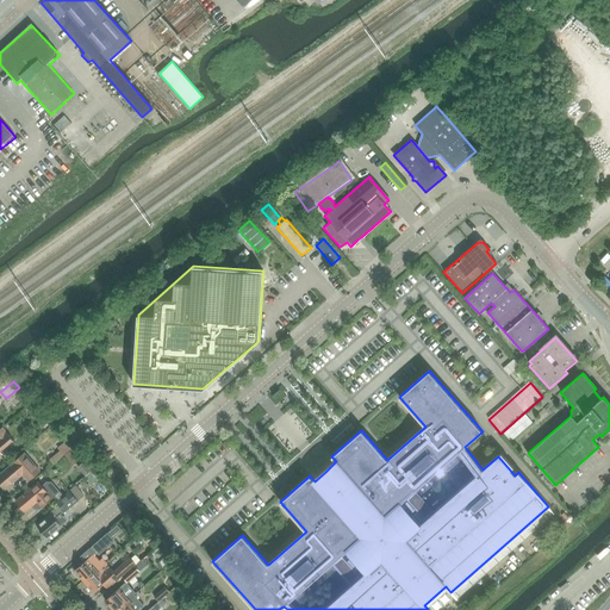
[(293,414),(287,418),(307,441),(312,436),(293,414)]
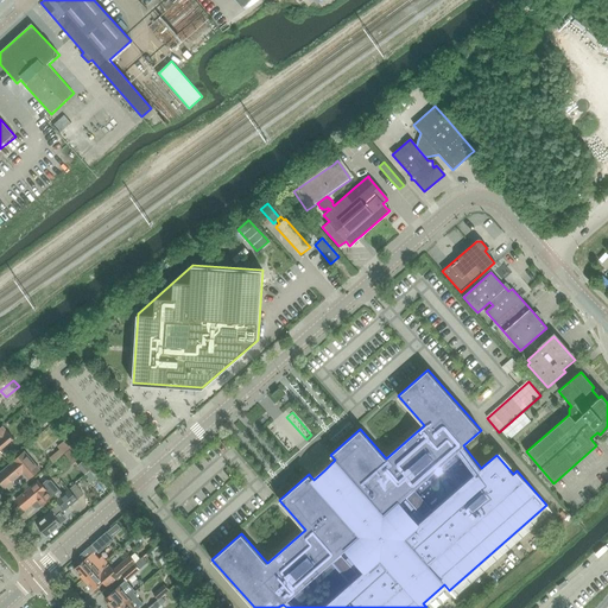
[(524,413),(502,432),(510,441),(531,423),(524,413)]
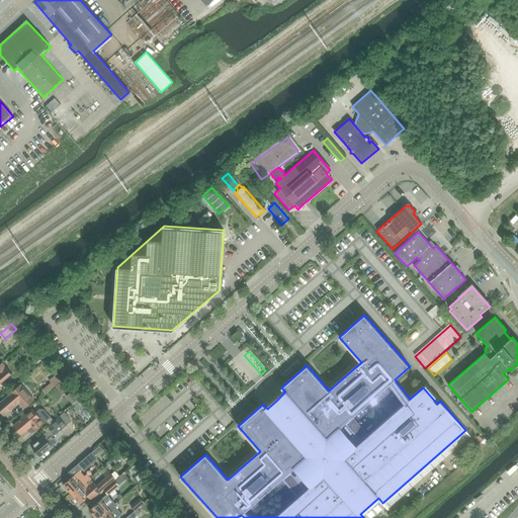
[(0,387),(2,386),(0,383),(11,373),(1,361),(0,362),(0,387)]
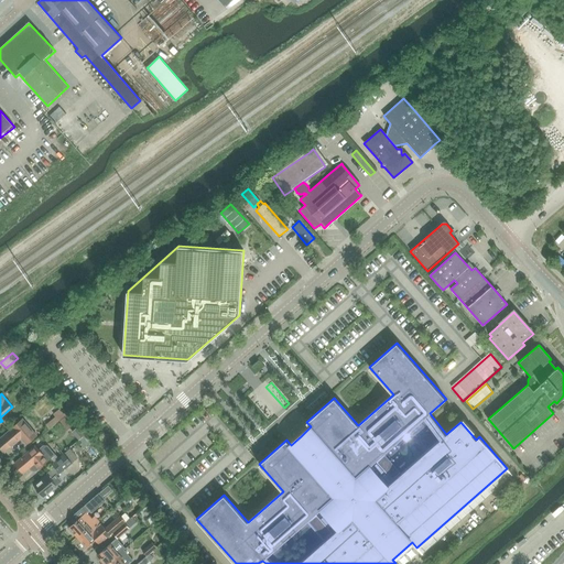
[(256,396),(250,400),(269,422),(274,418),(256,396)]
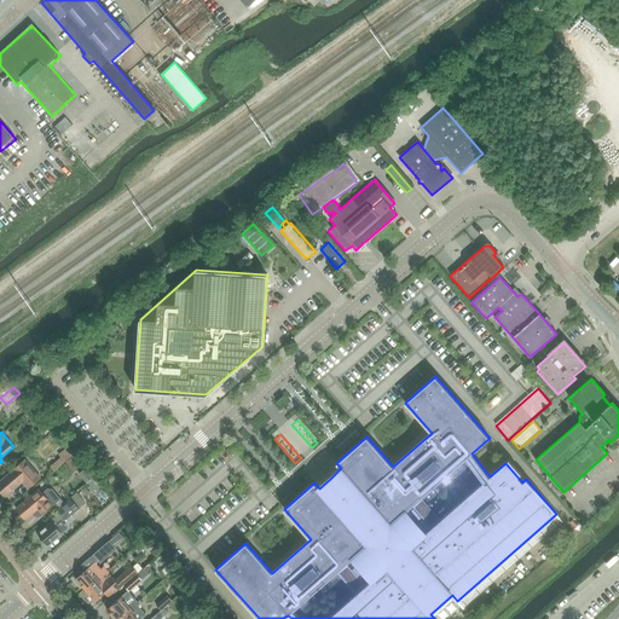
[(62,455),(51,464),(55,468),(75,451),(69,445),(59,453),(62,455)]
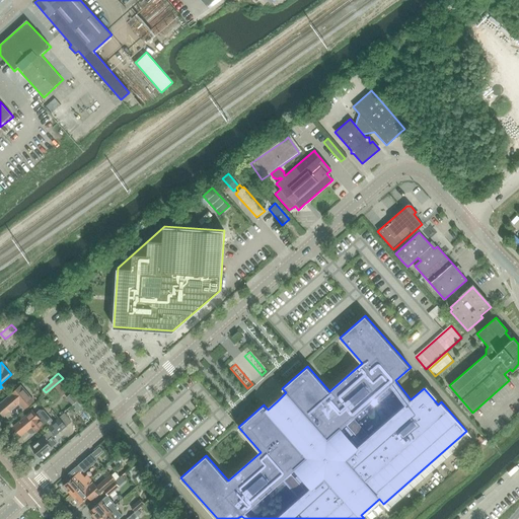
[(63,379),(56,386),(62,393),(70,387),(63,379)]
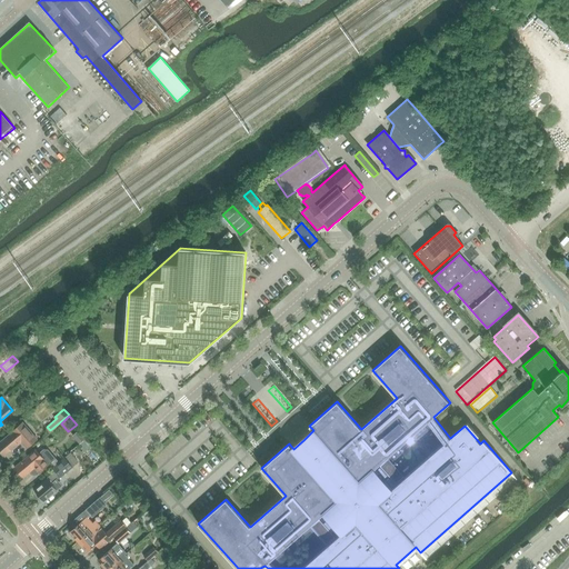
[(27,448),(37,439),(22,422),(12,431),(13,432),(0,442),(0,450),(6,457),(22,442),(27,448)]
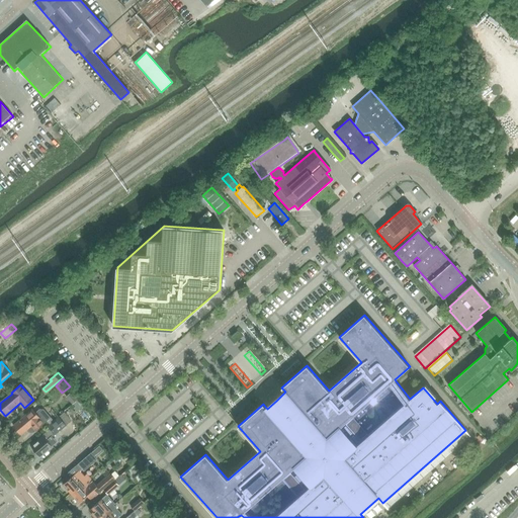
[(39,410),(35,413),(34,412),(32,409),(16,424),(13,426),(16,429),(20,435),(26,430),(27,430),(27,431),(28,431),(28,432),(29,432),(30,432),(31,432),(32,432),(33,432),(34,432),(34,431),(35,431),(45,423),(51,418),(44,410),(39,410)]
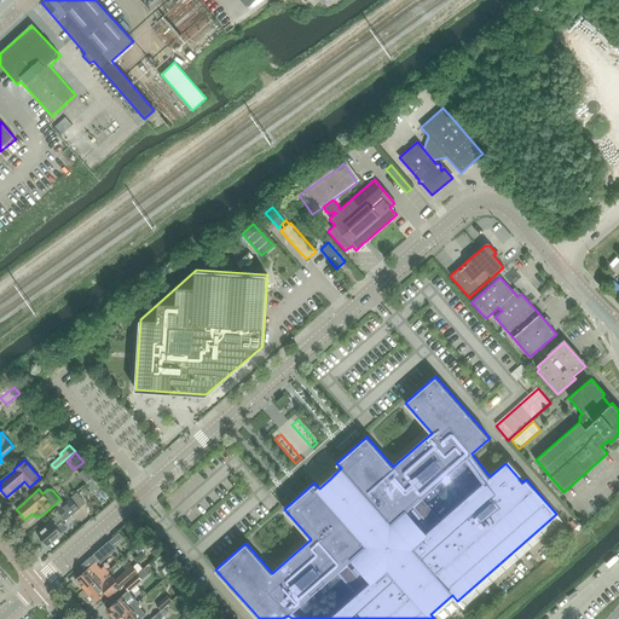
[(76,493),(70,498),(79,508),(85,503),(76,493)]
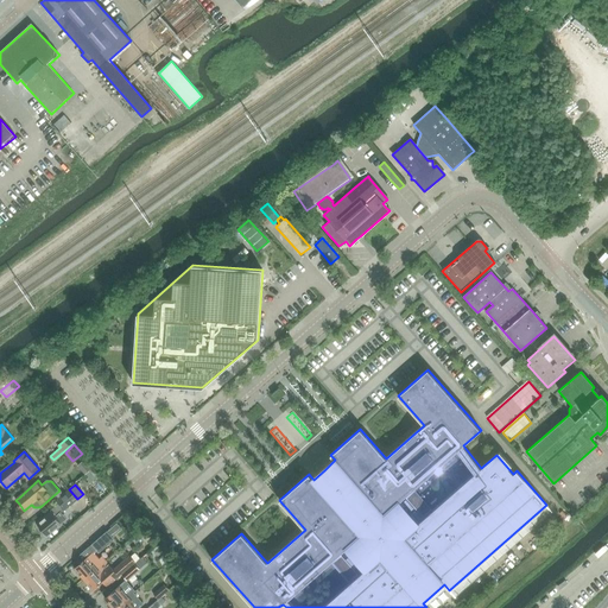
[(37,525),(46,537),(61,524),(55,517),(64,510),(64,511),(77,500),(77,499),(69,489),(56,500),(59,504),(43,518),(44,519),(37,525)]
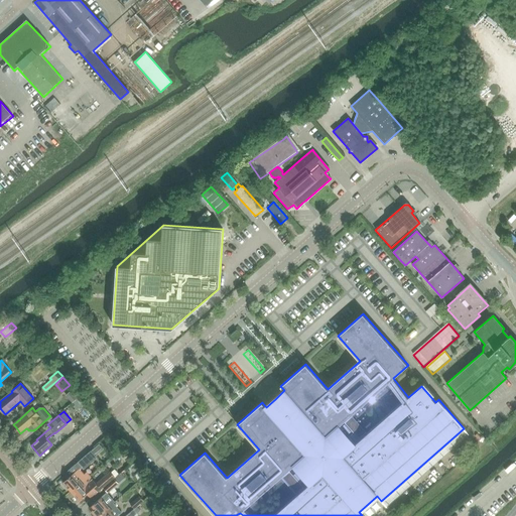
[(117,440),(113,443),(118,450),(122,446),(117,440)]
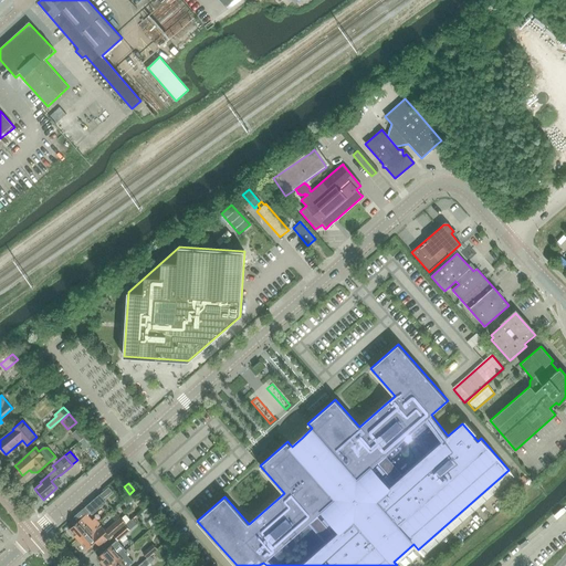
[(100,495),(82,511),(87,516),(91,513),(92,513),(105,501),(100,495)]
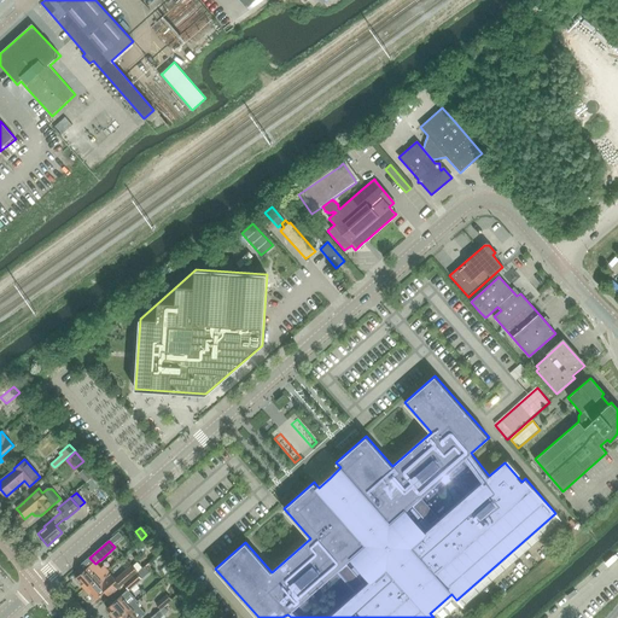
[(86,589),(108,571),(104,566),(100,569),(95,564),(89,558),(76,569),(81,573),(76,578),(76,579),(80,583),(81,583),(86,589)]
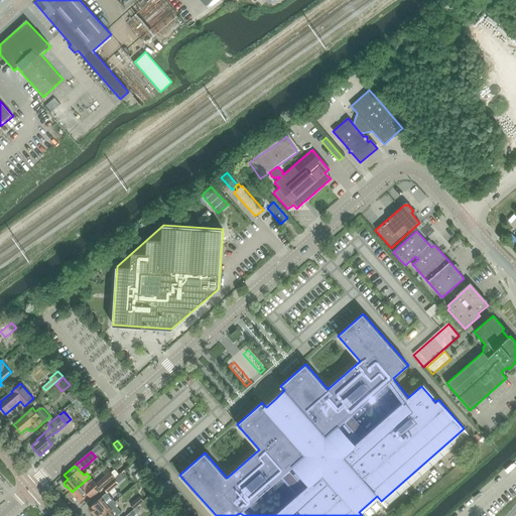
[(96,484),(101,489),(114,477),(110,472),(96,484)]
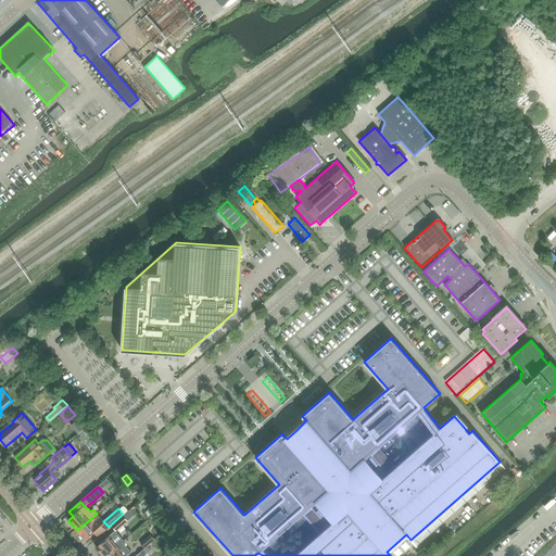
[(100,517),(97,514),(77,530),(80,533),(80,534),(84,539),(85,539),(86,540),(98,529),(102,534),(109,528),(99,517),(100,517)]
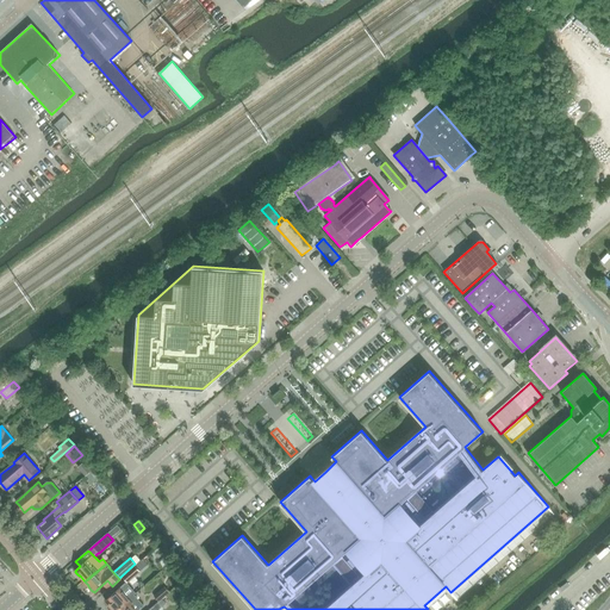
[(134,566),(123,577),(128,583),(139,572),(134,566)]
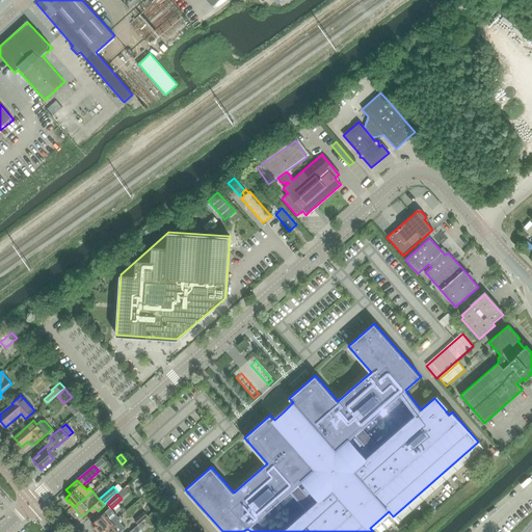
[(109,508),(91,525),(95,529),(94,530),(94,531),(102,531),(117,520),(116,520),(117,519),(113,512),(109,508)]
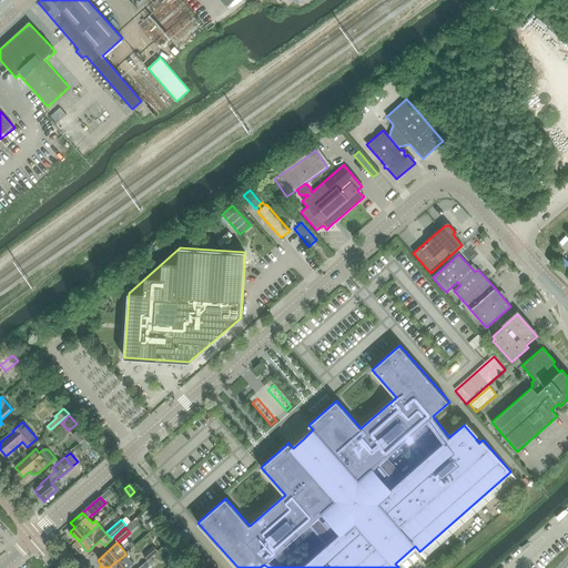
[(153,547),(143,555),(146,560),(150,558),(156,551),(153,547)]
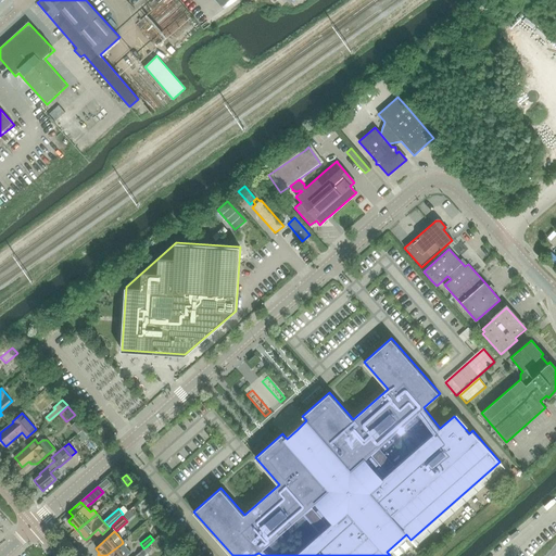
[(168,542),(174,548),(181,543),(176,535),(168,542)]
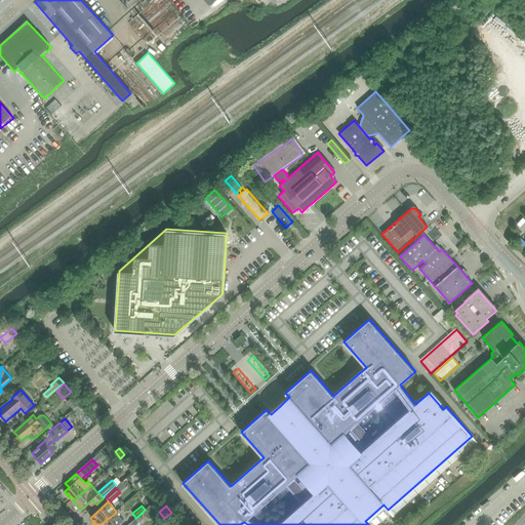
[(116,513),(101,524),(119,524),(123,522),(123,521),(116,513)]
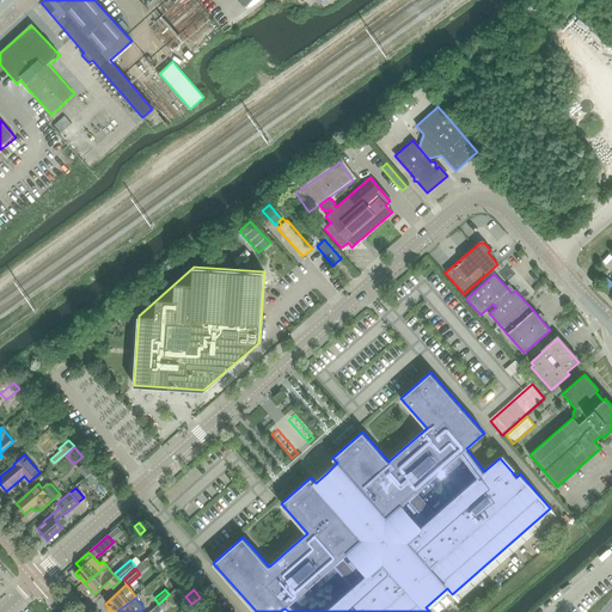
[(158,611),(166,606),(161,601),(158,604),(148,611),(158,611)]
